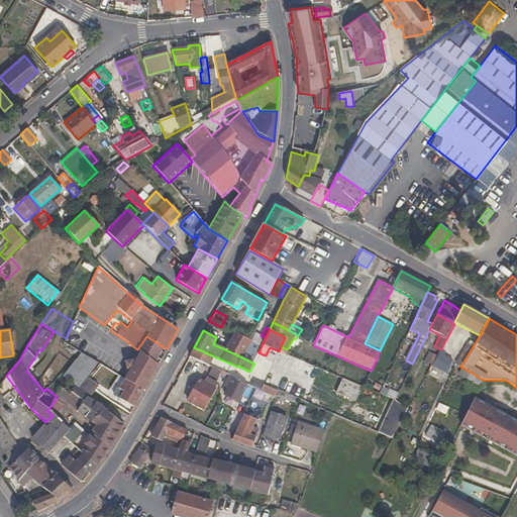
[(234,333),(225,349),(252,363),(259,352),(266,337),(261,335),(254,332),(250,340),(234,333)]
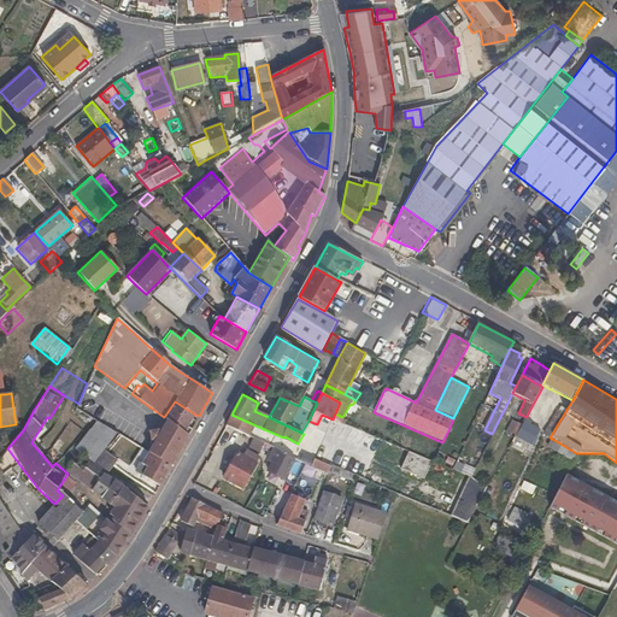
[(77,409),(80,404),(78,404),(71,399),(68,407),(75,412),(72,418),(89,429),(97,421),(77,409)]
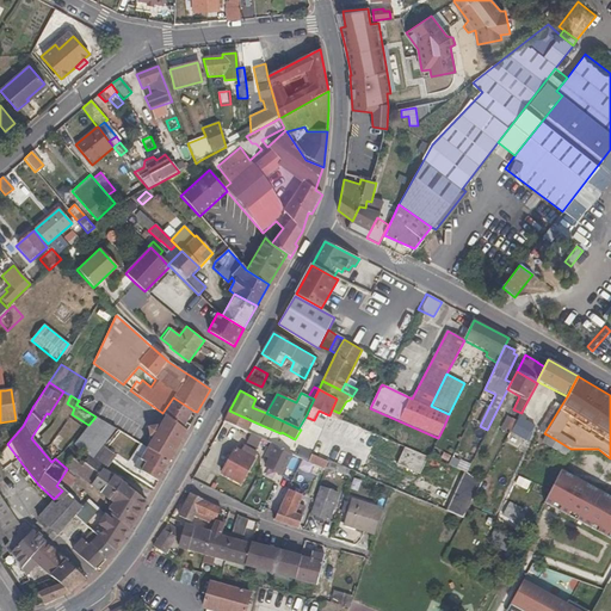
[(184,430),(186,424),(192,414),(193,411),(173,397),(162,413),(170,419),(184,430)]
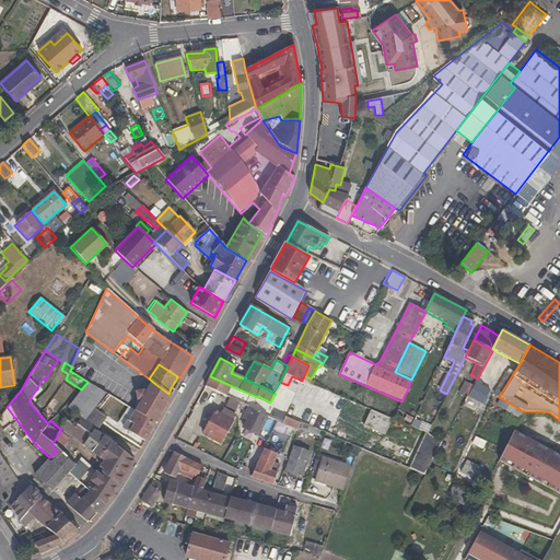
[(508,372),(505,371),(493,394),(499,397),(514,372),(510,369),(508,372)]
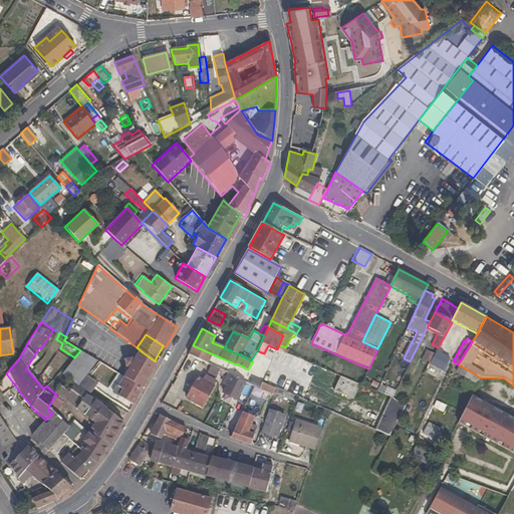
[(442,347),(443,346),(440,344),(439,347),(436,351),(450,359),(450,358),(442,352),(444,348),(442,347)]
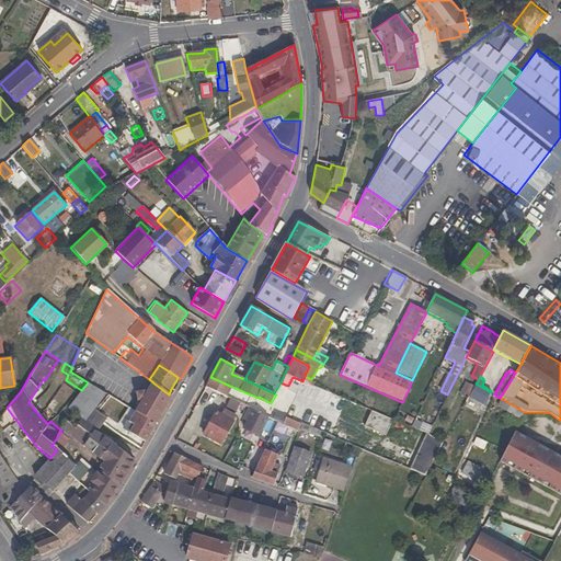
[(210,377),(205,386),(227,397),(232,387),(210,377)]
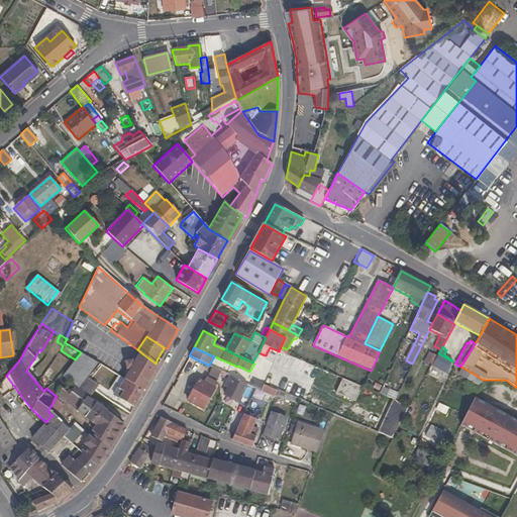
[(293,397),(297,386),(307,364),(279,351),(264,384),(277,390),(293,397)]
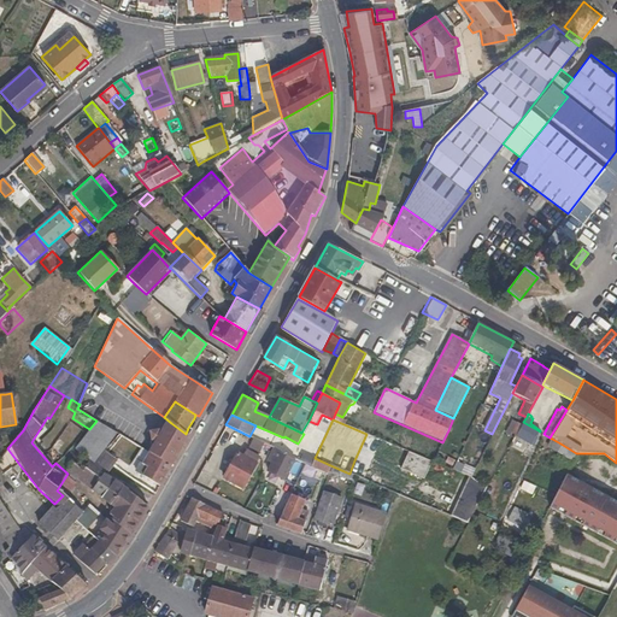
[(522,425),(512,419),(505,433),(515,438),(516,436),(522,425)]
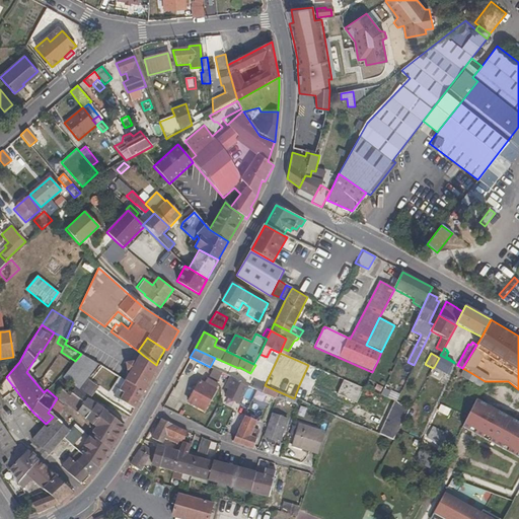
[(75,361),(63,377),(77,389),(74,390),(77,392),(98,365),(81,354),(75,361)]
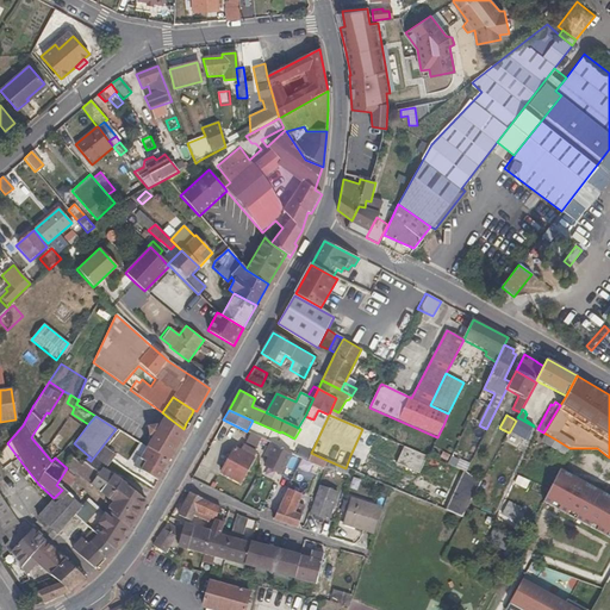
[(510,431),(527,442),(534,427),(517,417),(516,421),(510,431)]
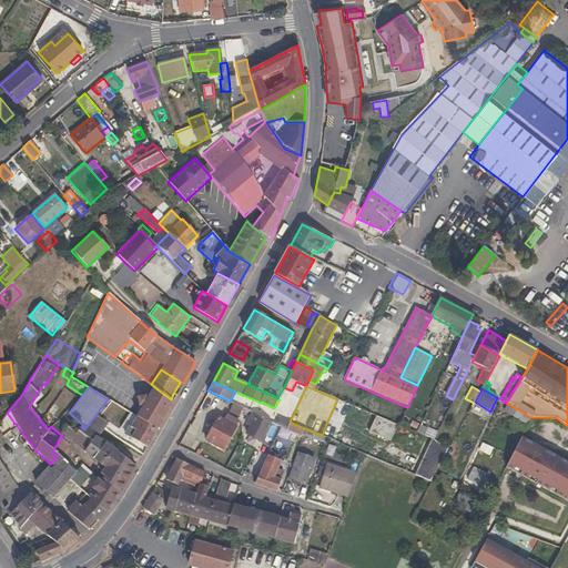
[(158,389),(141,419),(158,430),(174,402),(171,399),(158,389)]
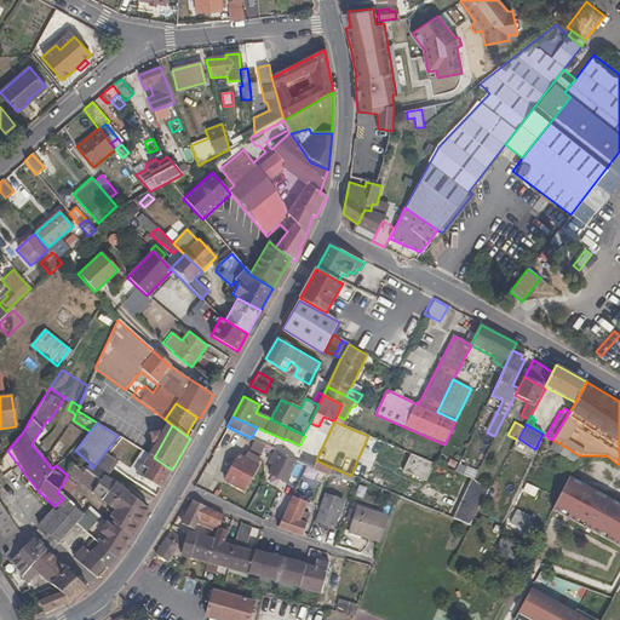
[(108,477),(114,469),(119,463),(112,459),(127,441),(118,436),(92,469),(108,477)]
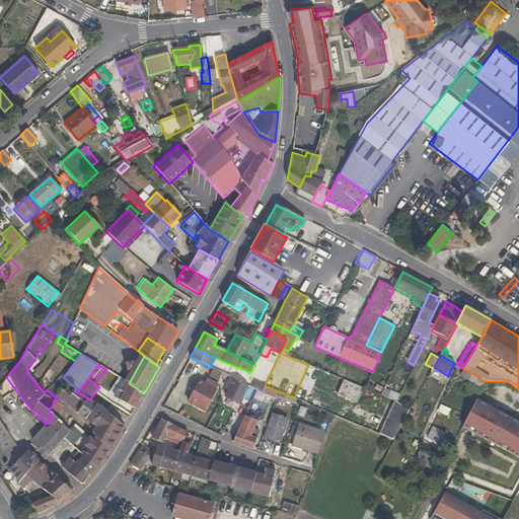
[(210,373),(221,379),(224,373),(213,368),(210,373)]
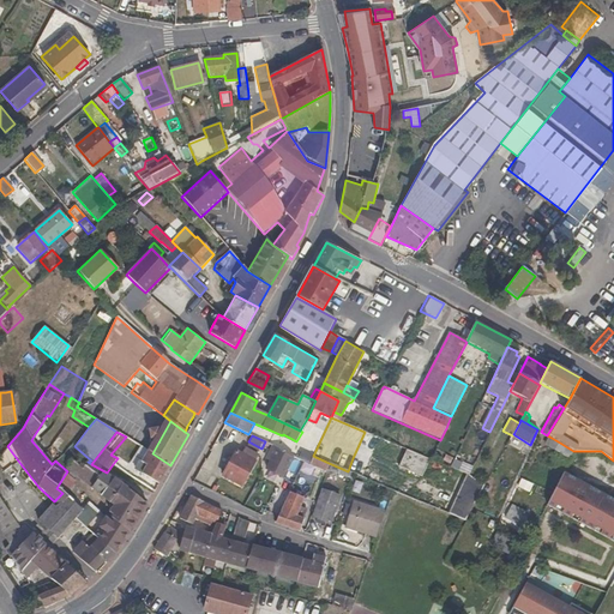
[(546,444),(554,449),(558,441),(549,437),(546,444)]
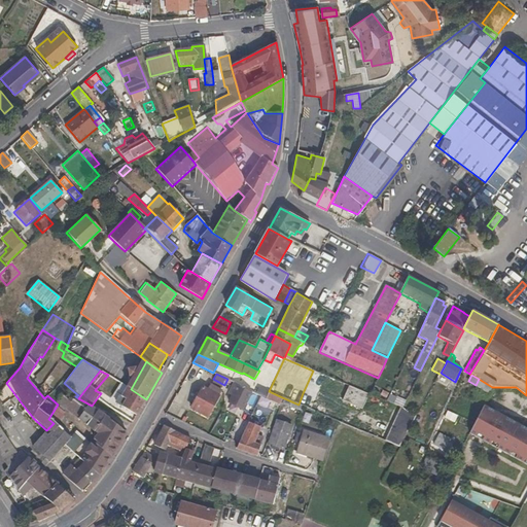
[(325,376),(322,382),(331,386),(332,385),(344,390),(346,384),(325,376)]
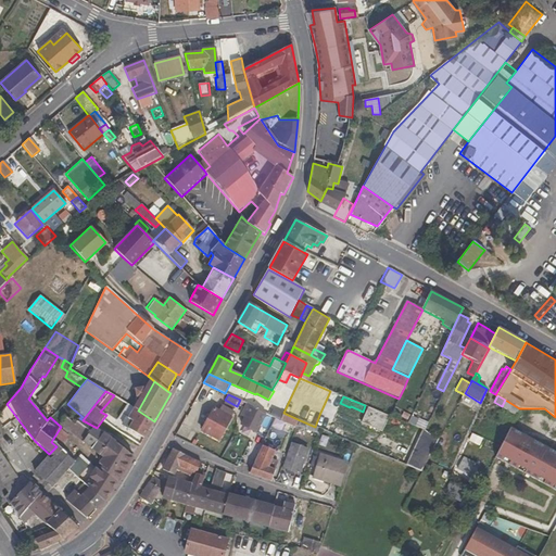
[(20,421),(7,404),(0,412),(0,426),(5,433),(20,421)]
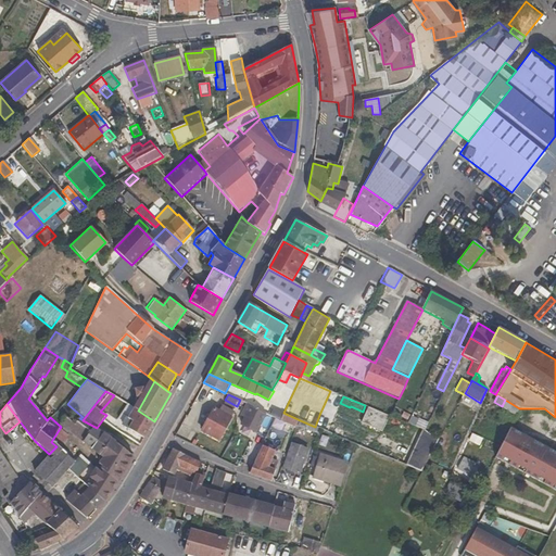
[(127,404),(117,418),(123,422),(122,426),(127,429),(128,428),(144,439),(154,421),(138,411),(127,404)]
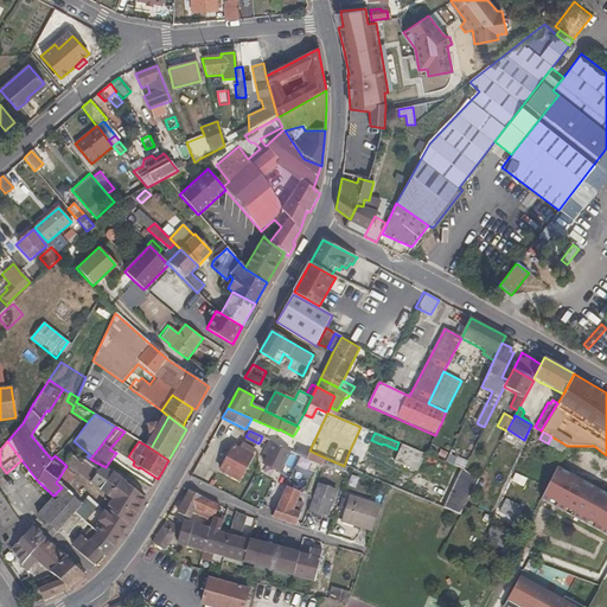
[(234,446),(221,470),(238,480),(255,449),(243,442),(240,449),(234,446)]
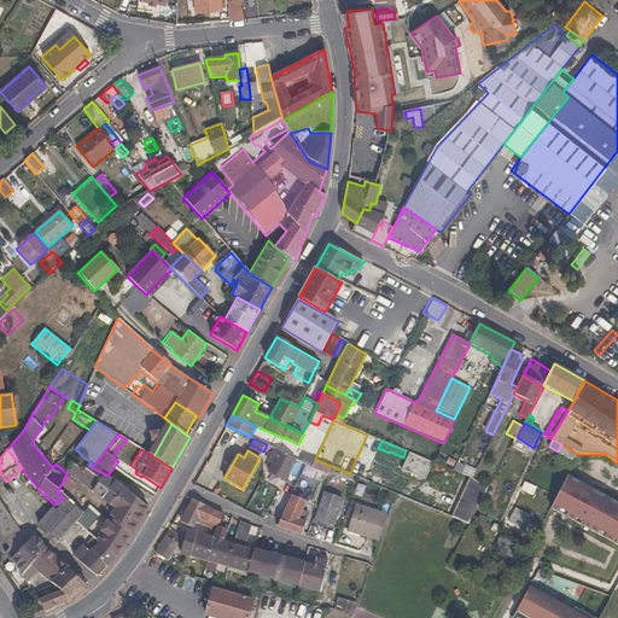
[(267,472),(283,479),(293,458),(278,450),(267,472)]
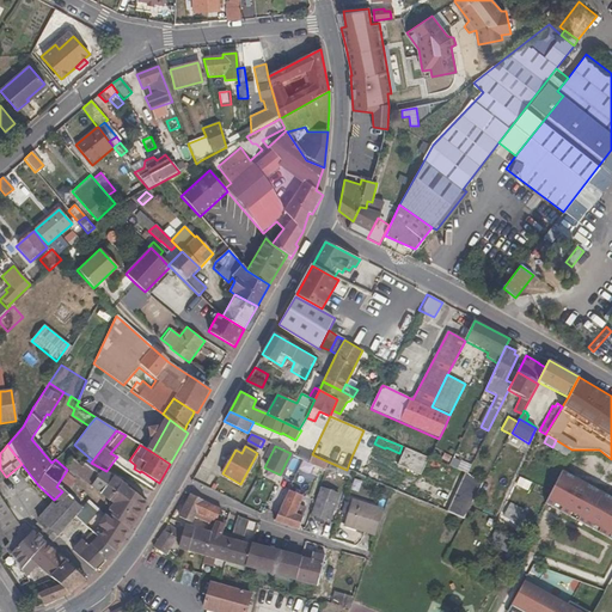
[(393,467),(421,479),(430,458),(402,446),(399,453),(393,467)]
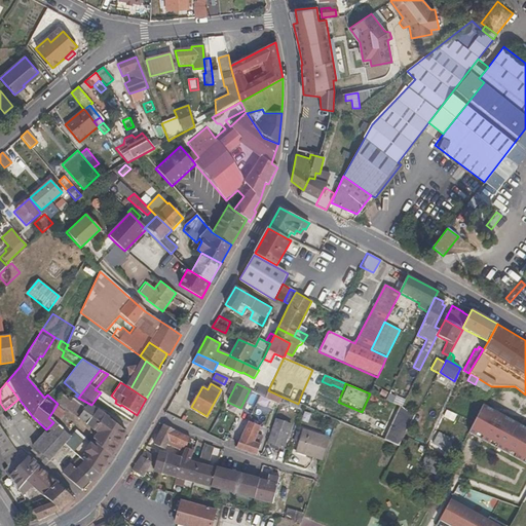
[(379,396),(385,399),(388,392),(382,389),(379,396)]
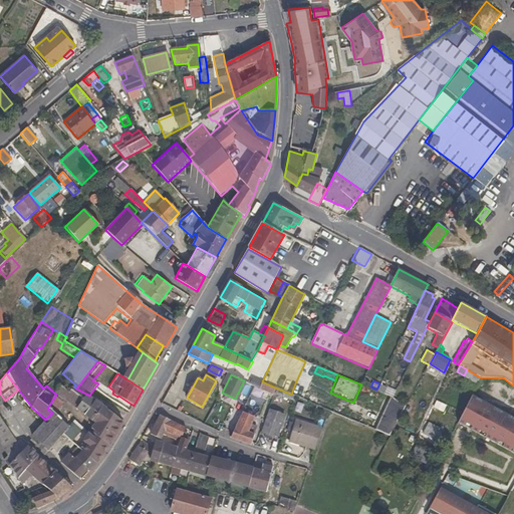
[(262,381),(260,389),(273,395),(275,388),(262,381)]
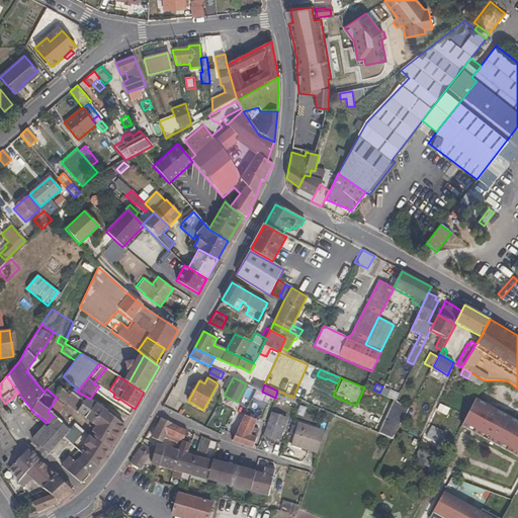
[(308,404),(312,393),(297,386),(293,398),(297,399),(308,404)]
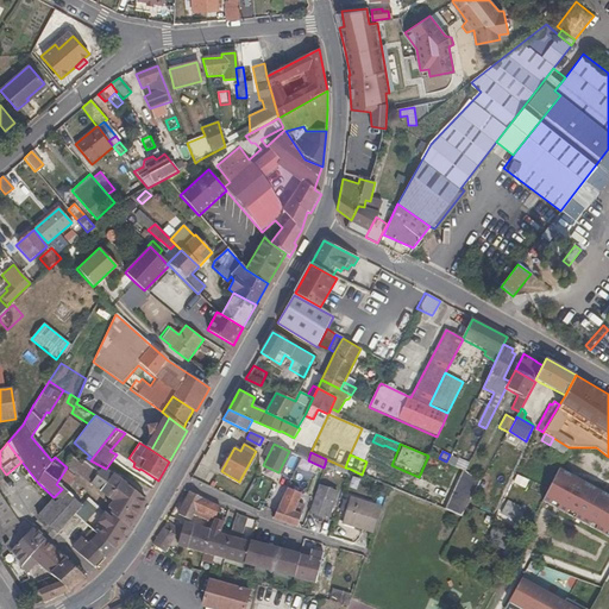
[(83,462),(81,465),(75,460),(69,457),(66,466),(67,468),(69,469),(89,484),(98,472),(83,462)]
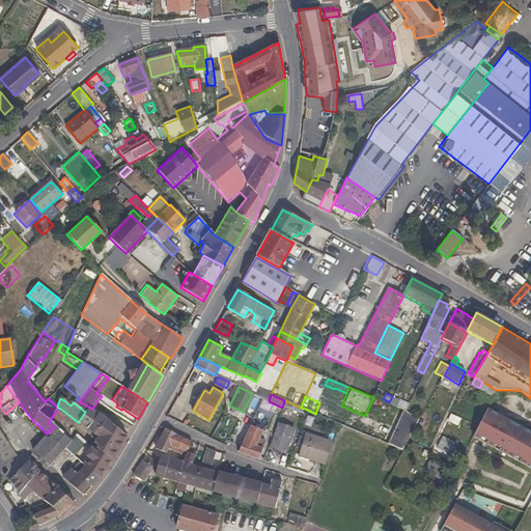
[(78,422),(86,429),(98,412),(92,409),(79,401),(76,399),(73,402),(85,412),(78,422)]
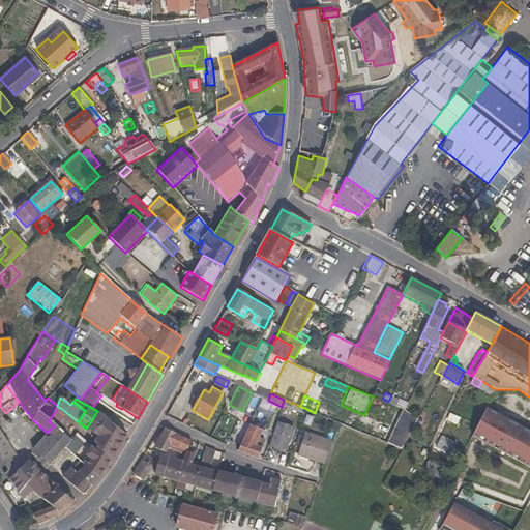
[(409,402),(402,399),(398,407),(400,408),(405,410),(409,402)]
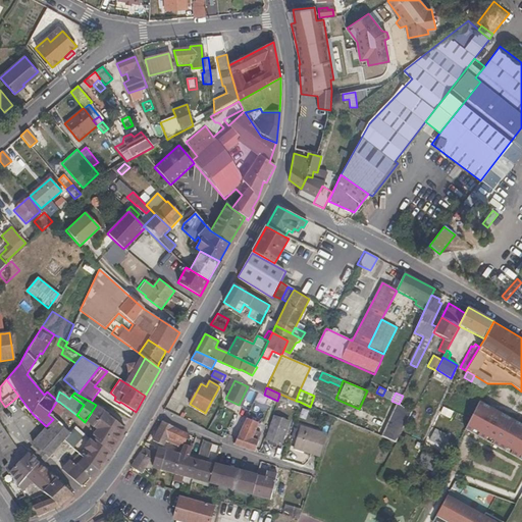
[(394,402),(379,428),(376,435),(396,444),(412,412),(399,404),(394,402)]
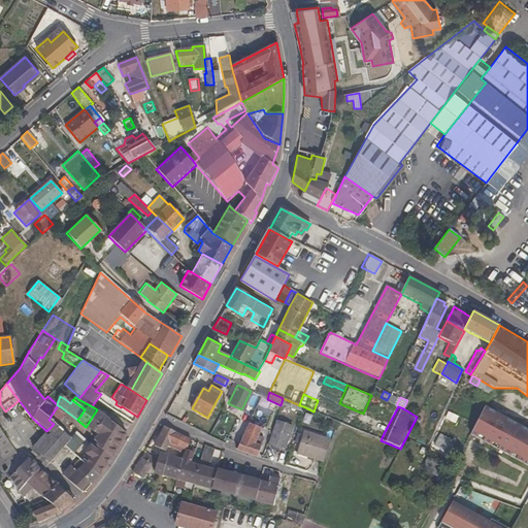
[(469,435),(527,466),(527,430),(485,407),(469,435)]
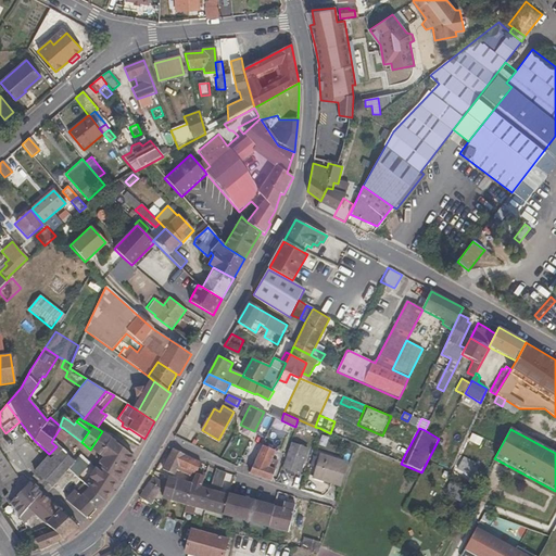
[(90,450),(100,456),(112,438),(102,431),(90,450)]
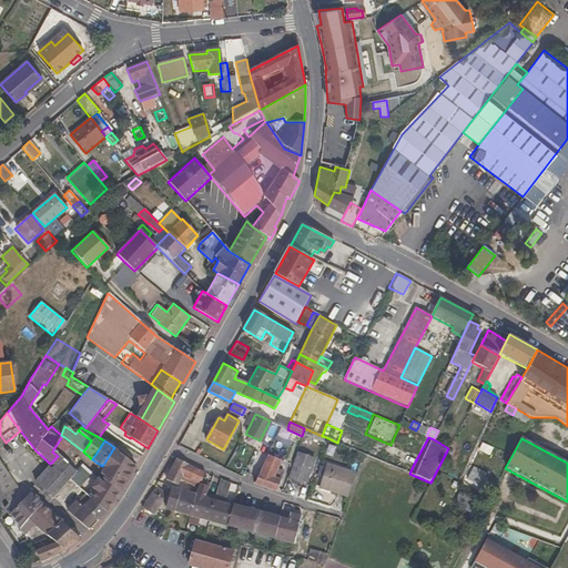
[(135,467),(114,447),(102,466),(104,468),(98,478),(120,493),(135,467)]
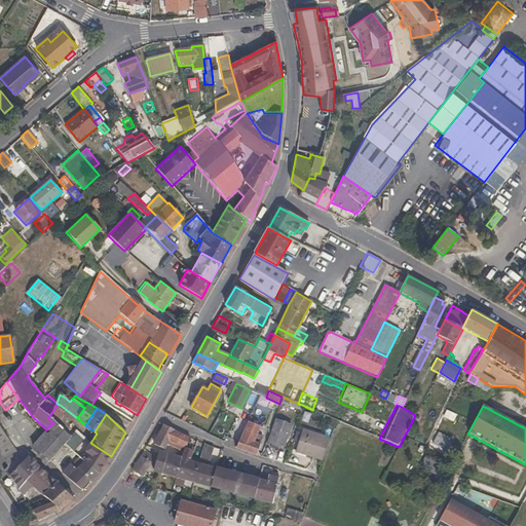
[(351,419),(343,416),(341,422),(348,425),(351,419)]
